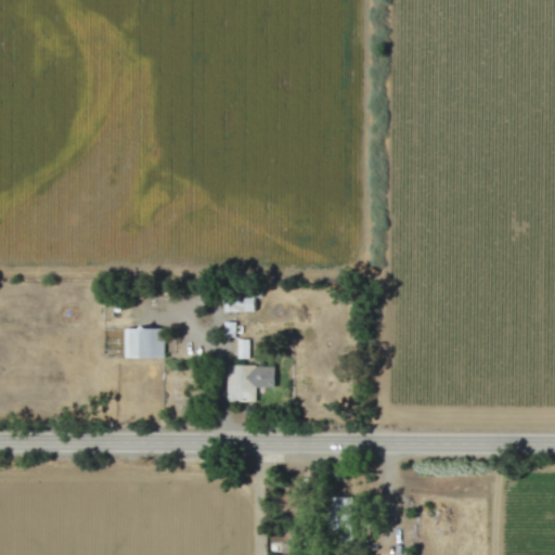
[(255,312),(255,295),(226,294),(226,311),(255,312)]
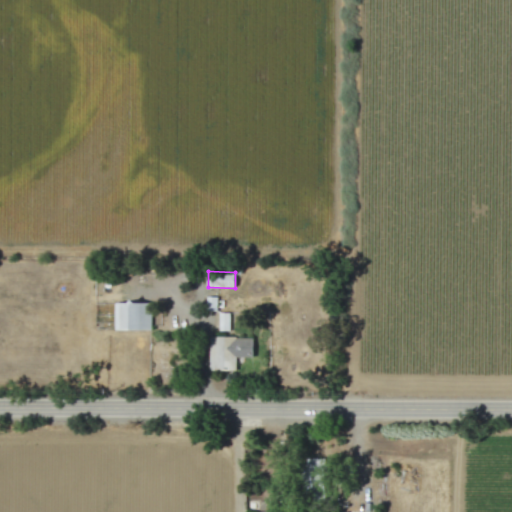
[(151,330),(151,303),(114,303),(115,330),(151,330)]
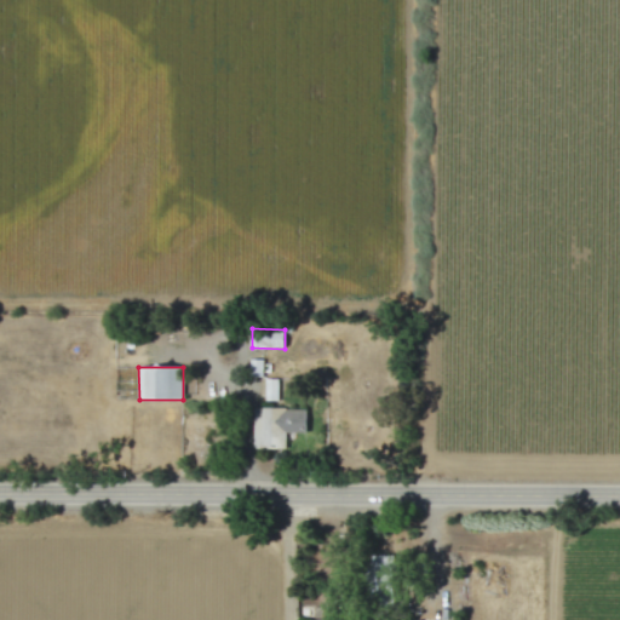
[(277,379),(264,379),(265,401),(277,401),(277,379)]
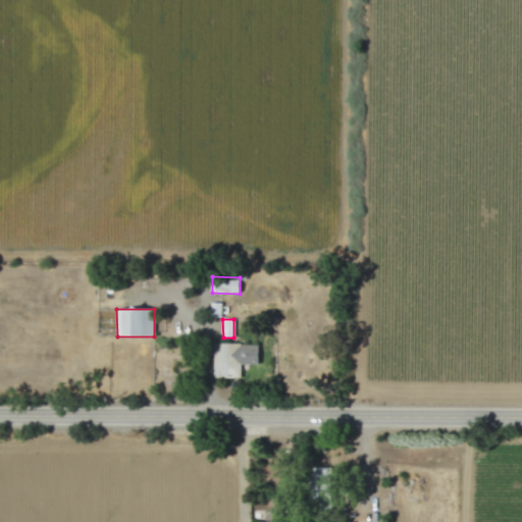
[(213,378),(240,378),(240,365),(257,365),(258,345),(213,345),(213,378)]
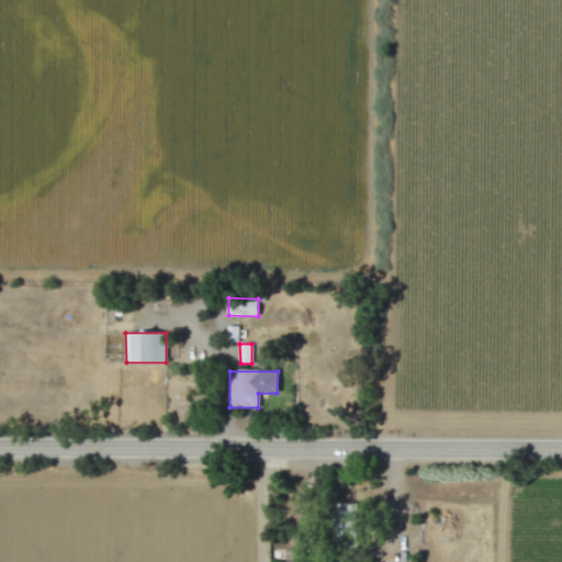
[(335,543),(357,543),(357,504),(335,504),(335,543)]
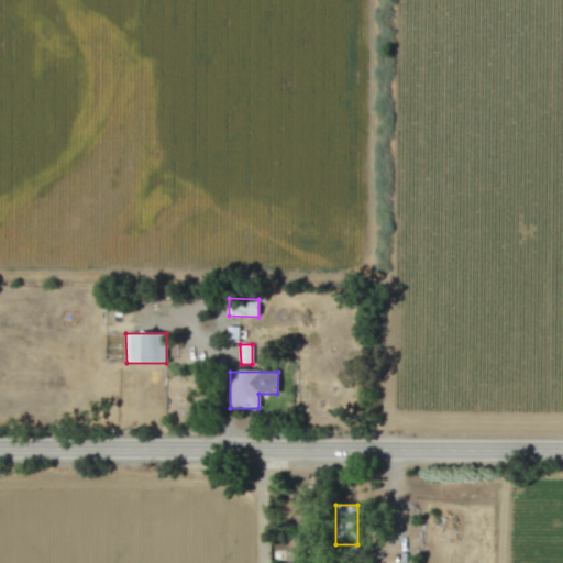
All buildings are outlined.
